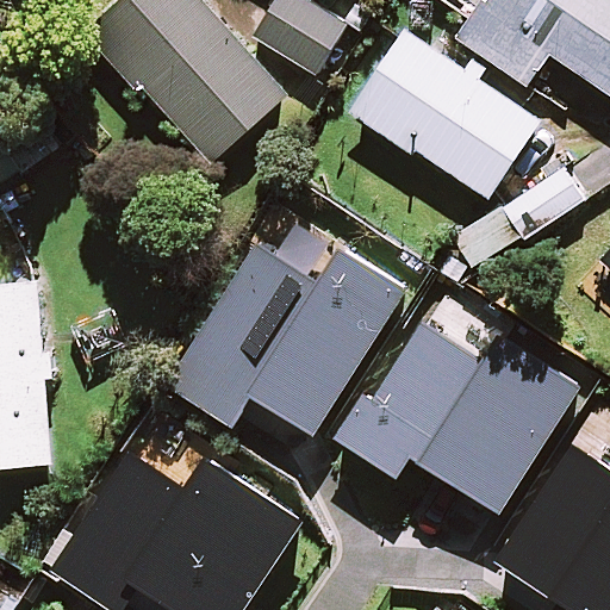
[(197,0),(126,0),(83,41),(134,94),(142,86),(212,163),(285,95),(197,0)]
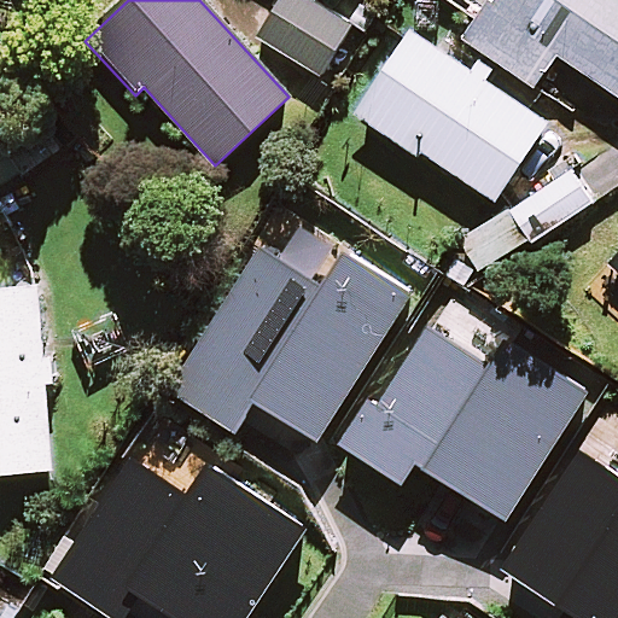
[(351,28),(312,0),(283,0),(258,35),(316,76),(351,28)]
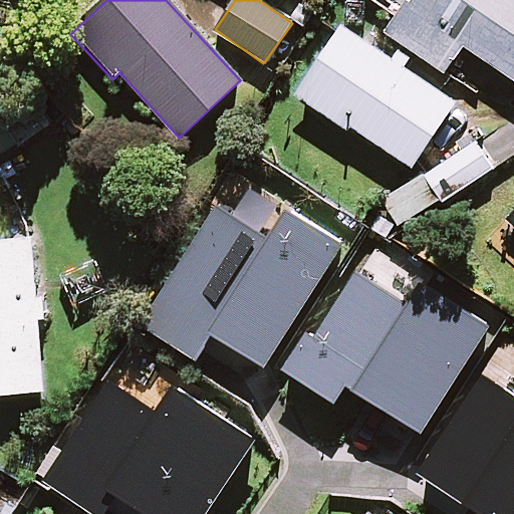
[(513,0),(412,0),(389,34),(445,72),(463,45),(513,80),(513,0)]
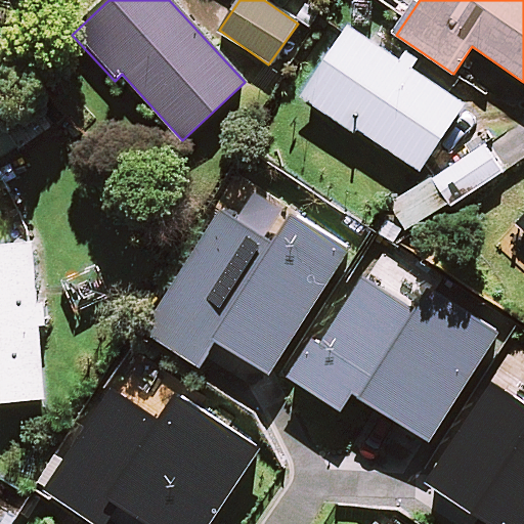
[(412,70),(420,59),(402,48),(396,58),(348,28),(304,94),(420,170),(464,103),(412,70)]
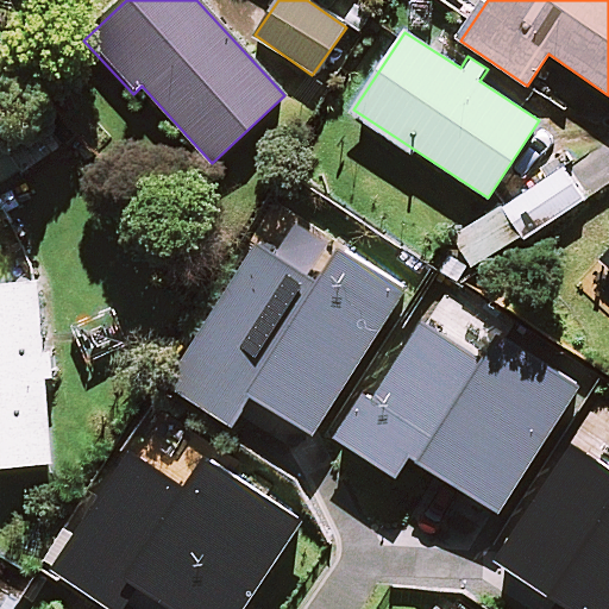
[(514,233),(493,209),(454,242),(476,267),(514,233)]
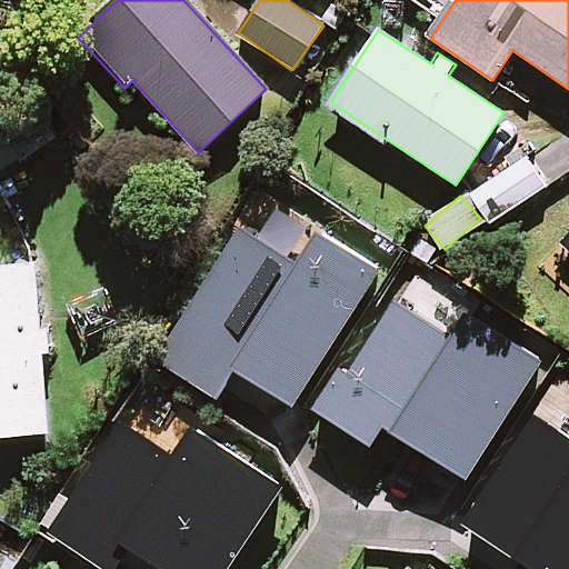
[(45,359),(53,358),(51,325),(42,326),(38,265),(0,266),(0,435),(49,432),(45,359)]
